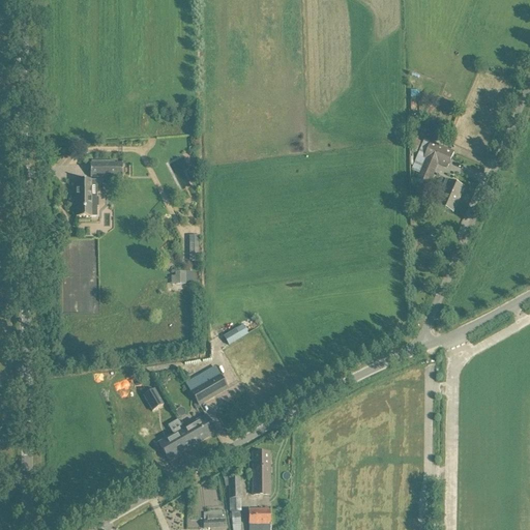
[(411,170),(420,173),(419,175),(420,175),(417,182),(428,186),(431,179),(432,179),(438,164),(447,168),(454,152),(424,140),(416,160),(411,170)]
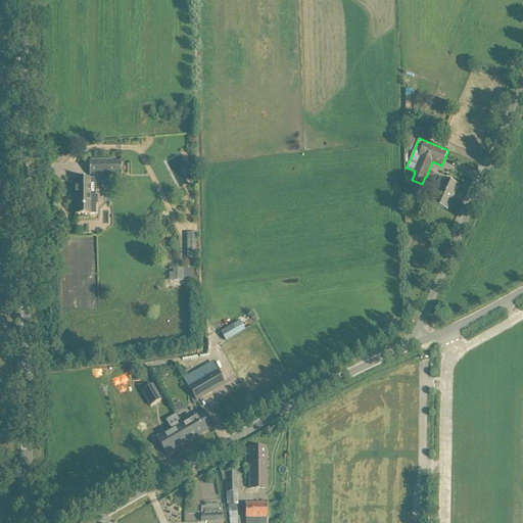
[(89,175),(121,175),(121,161),(89,161),(89,175)]
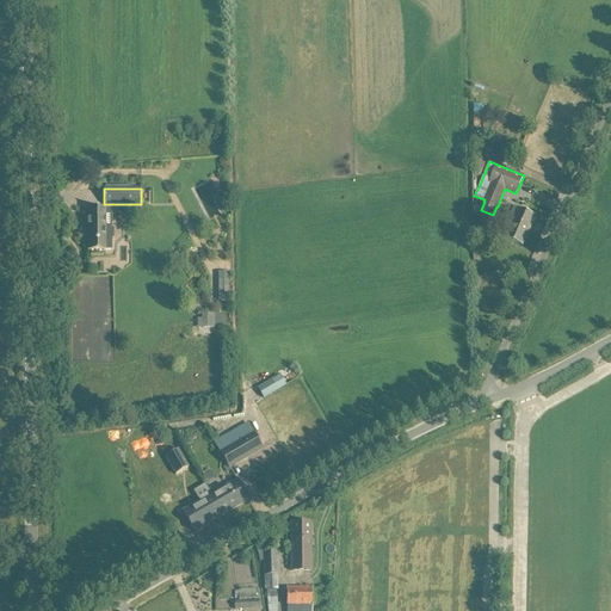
[(508,220),(513,221),(506,238),(523,245),(536,216),(514,207),(508,220)]
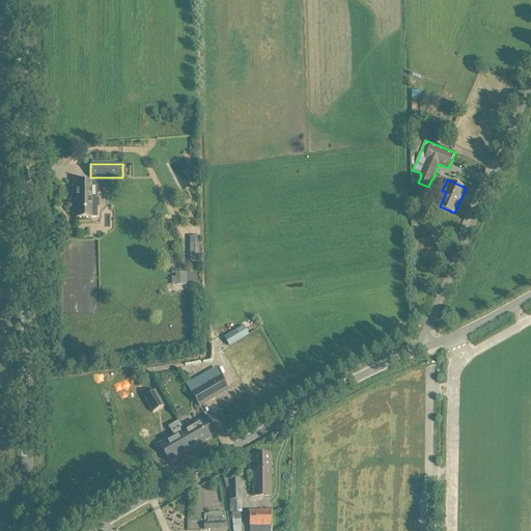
[(91,180),(76,180),(77,218),(91,218),(98,218),(96,207),(91,207),(91,198),(96,198),(96,180),(91,180)]
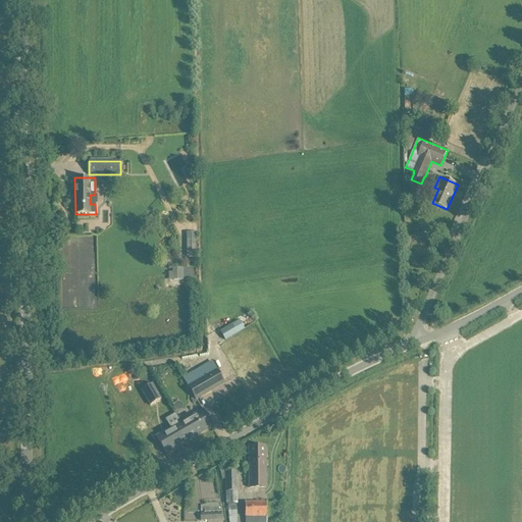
[(187,257),(196,257),(195,235),(189,235),(189,239),(187,239),(187,257)]
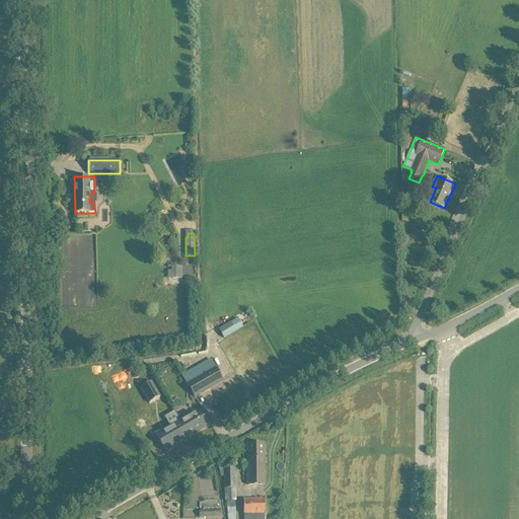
[(169,270),(169,279),(190,278),(190,266),(173,267),(173,270),(169,270)]
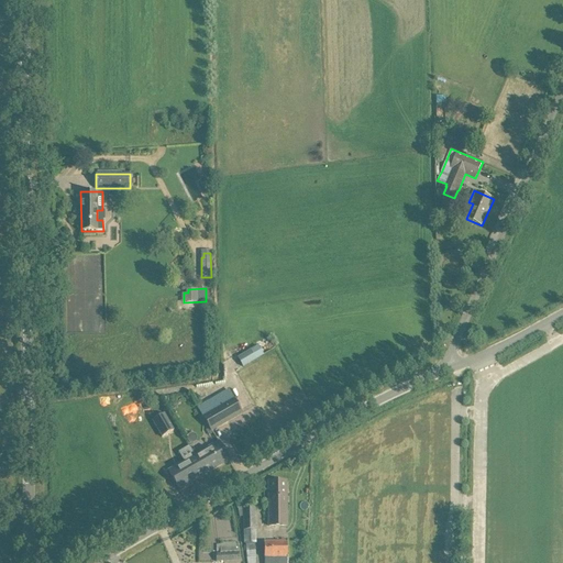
[(258,346),(238,359),(243,366),(263,354),(258,346)]
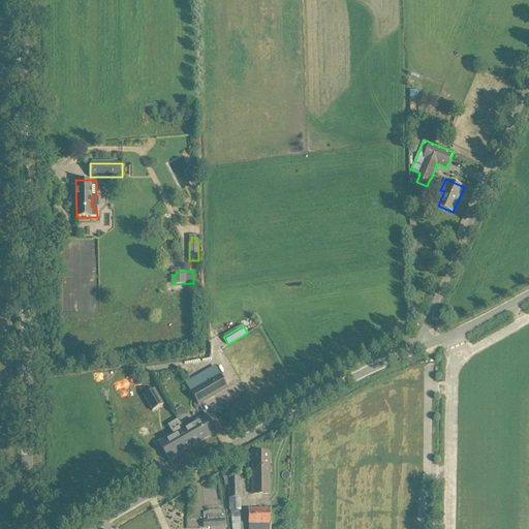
[(186,383),(198,405),(227,389),(215,367),(186,383)]
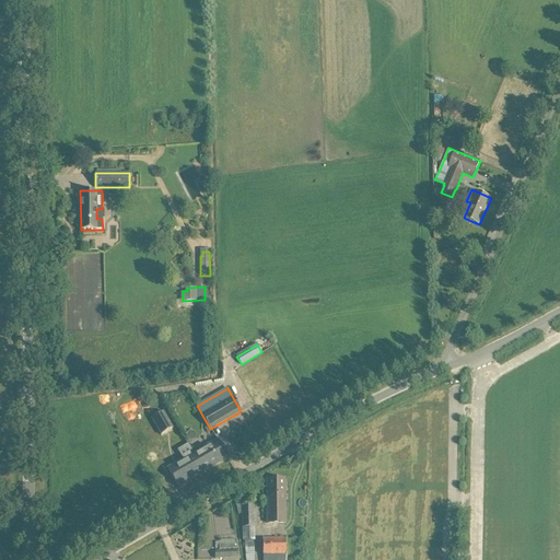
[(163,411),(151,418),(152,420),(161,435),(172,428),(164,413),(163,411)]
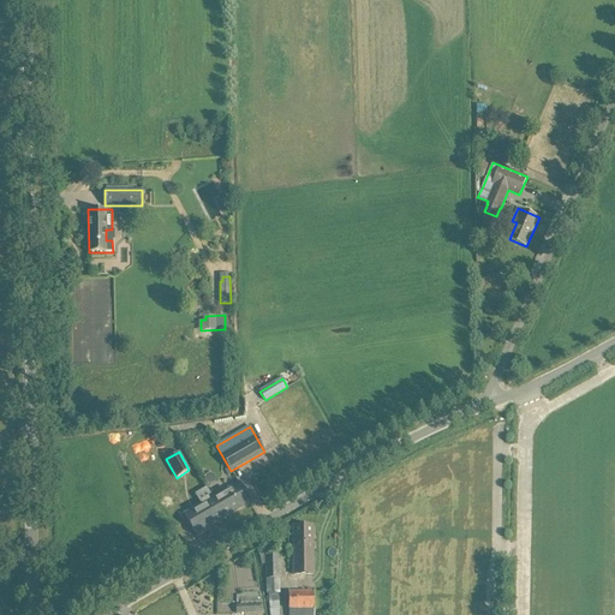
[(214,482),(215,478),(213,475),(209,473),(206,476),(204,479),(207,483),(210,484),(214,482)]
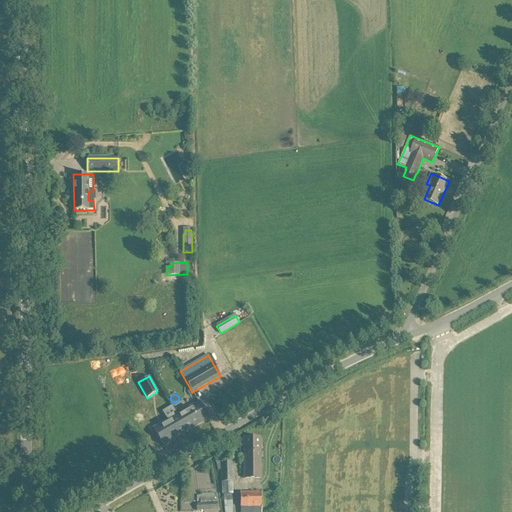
[(198,402),(176,415),(185,431),(208,418),(198,402)]
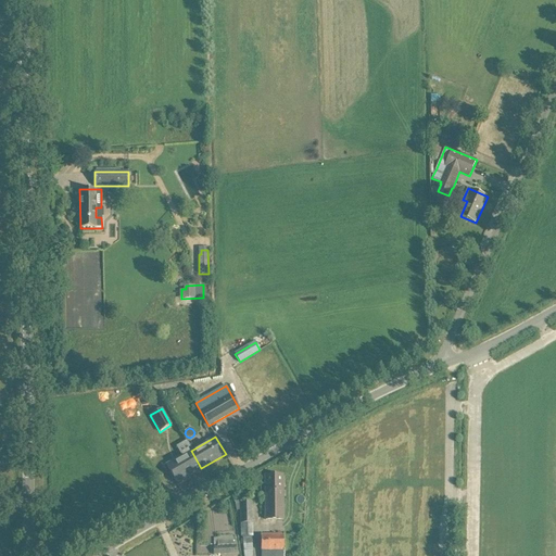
[(181,456),(166,465),(177,482),(201,468),(191,451),(181,456)]
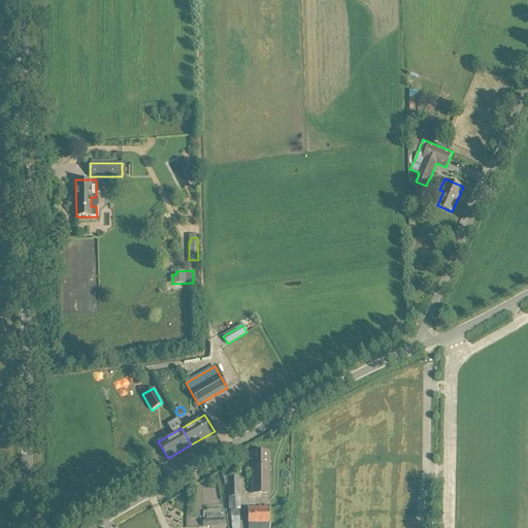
[(146,431),(138,436),(145,449),(155,443),(146,431)]
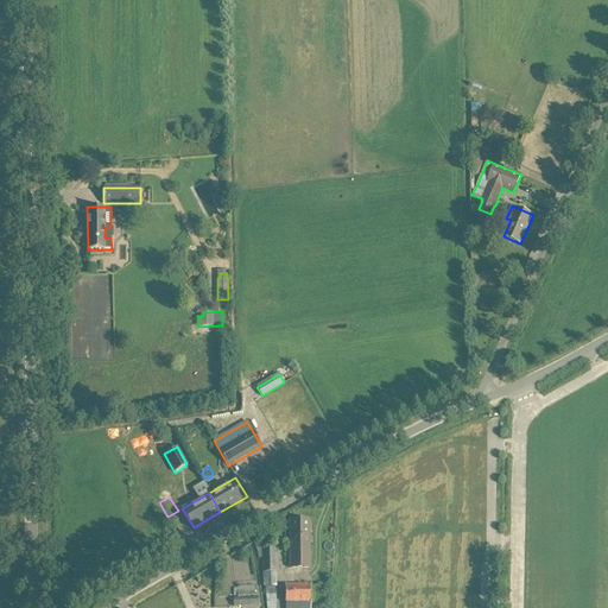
[(309,520),(290,520),(290,568),(309,568),(309,520)]
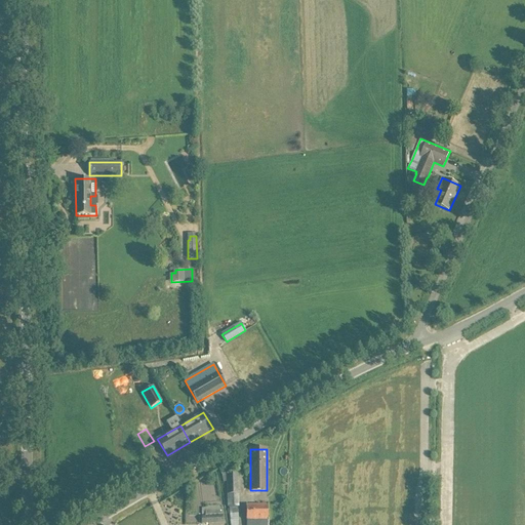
[(237,474),(226,475),(227,482),(227,495),(238,494),(237,474)]
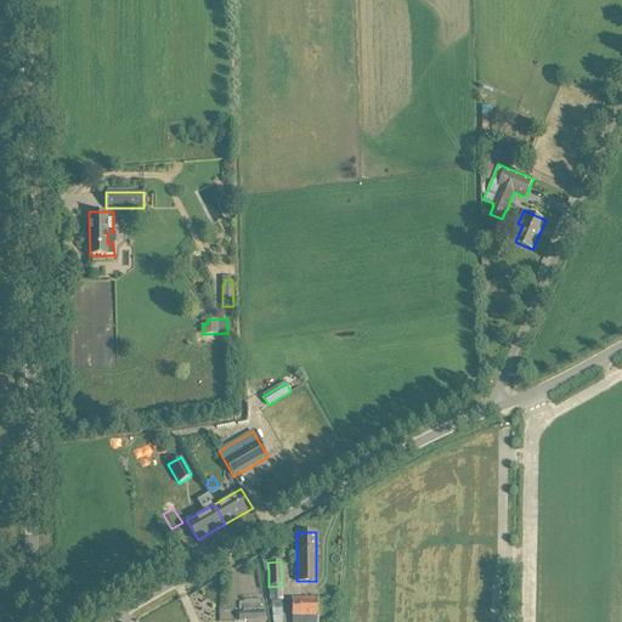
[(243,601),(239,601),(239,610),(243,610),(260,610),(260,599),(243,600),(243,601)]
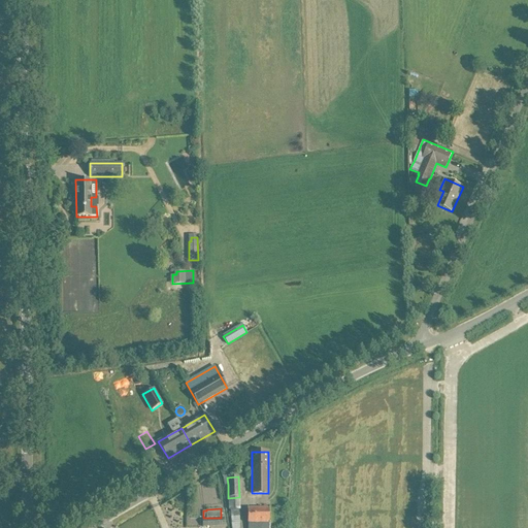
[(269,508),(248,508),(248,523),(269,523),(269,508)]
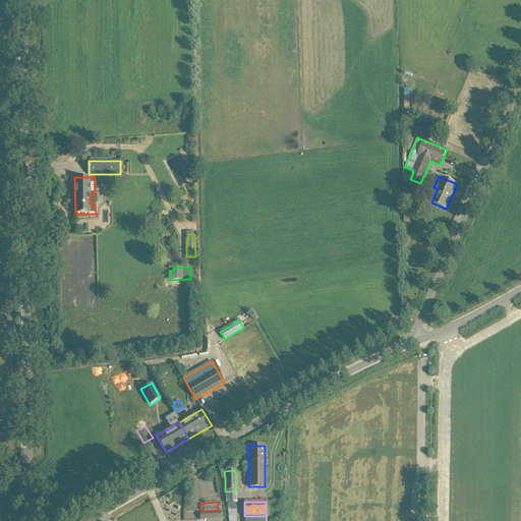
[(236,520),(236,503),(228,504),(229,520),(236,520)]
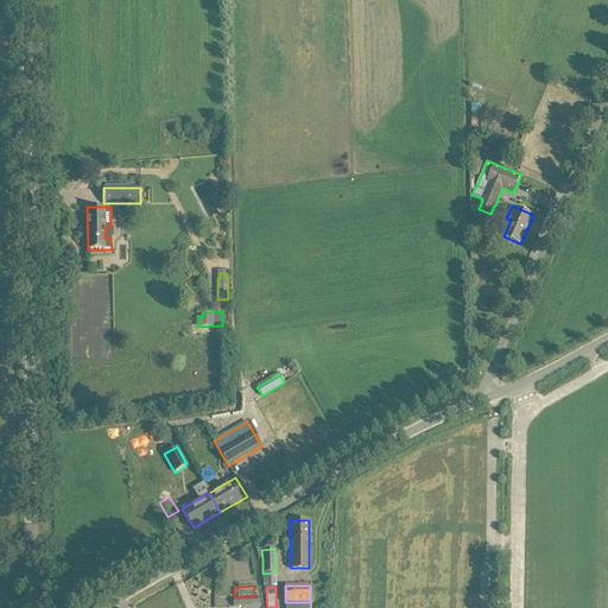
[(258,596),(233,597),(233,607),(258,606),(258,596)]
